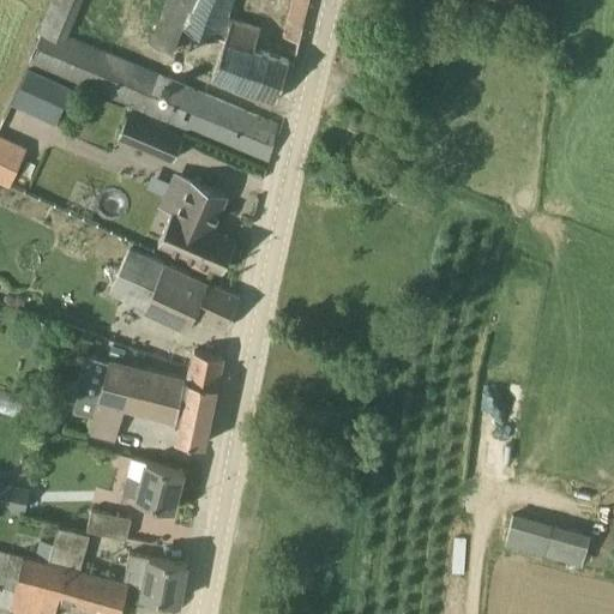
[(209,78),(253,92),(276,100),(289,61),(266,54),(252,49),(260,26),(228,16),(234,0),(166,0),(149,44),(173,52),(182,23),(222,36),(209,78)]
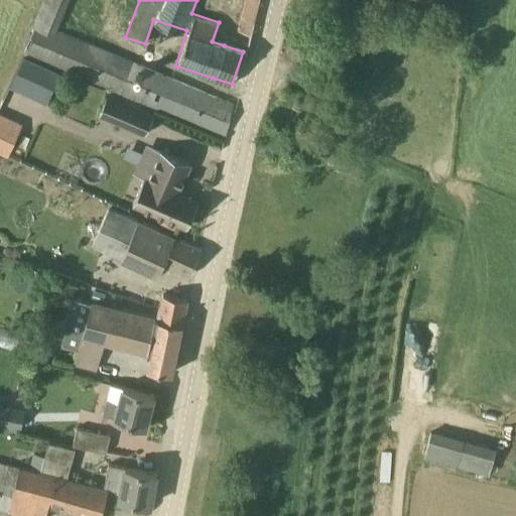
[(244,0),(241,16),(254,19),(258,0),(244,0)]
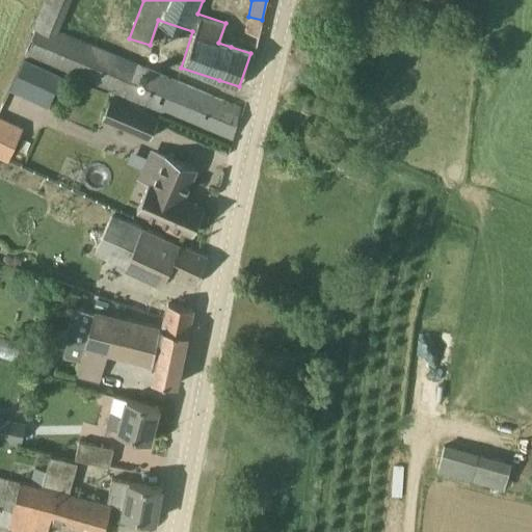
[(24,53),(179,118),(233,139),(241,107),(36,21),(24,53)]
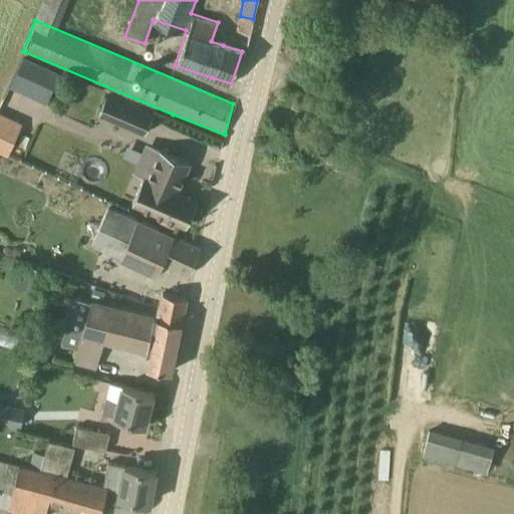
[(10,84),(46,100),(59,71),(23,55),(10,84)]
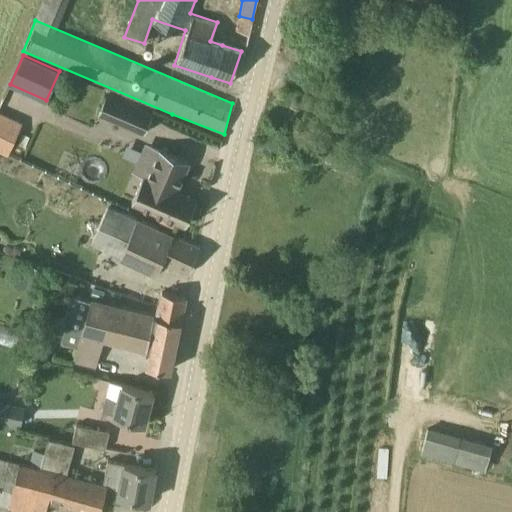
[(144,134),(152,111),(107,91),(97,114),(144,134)]
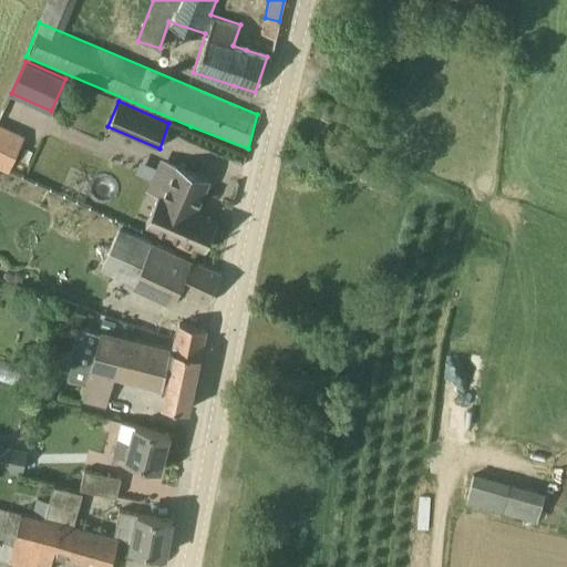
[(24,136),(0,124),(0,167),(8,171),(24,136)]
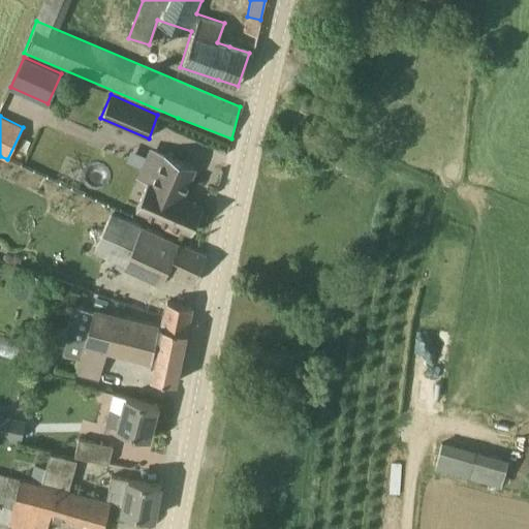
[(149,178),(135,208),(192,232),(204,206),(182,196),(195,166),(165,153),(153,180),(149,178)]
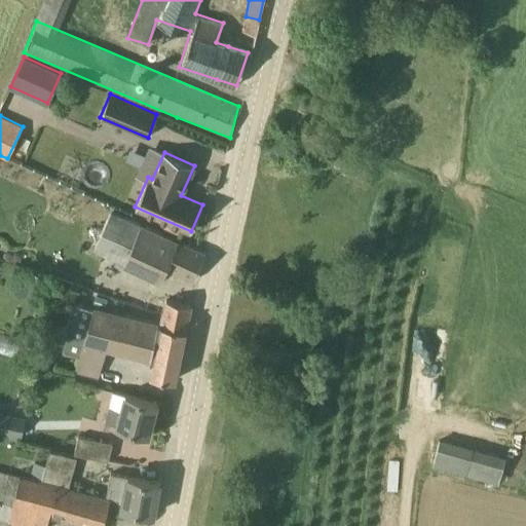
[(112,211),(109,219),(95,249),(125,263),(123,267),(161,285),(168,269),(194,280),(205,255),(187,247),(112,211)]
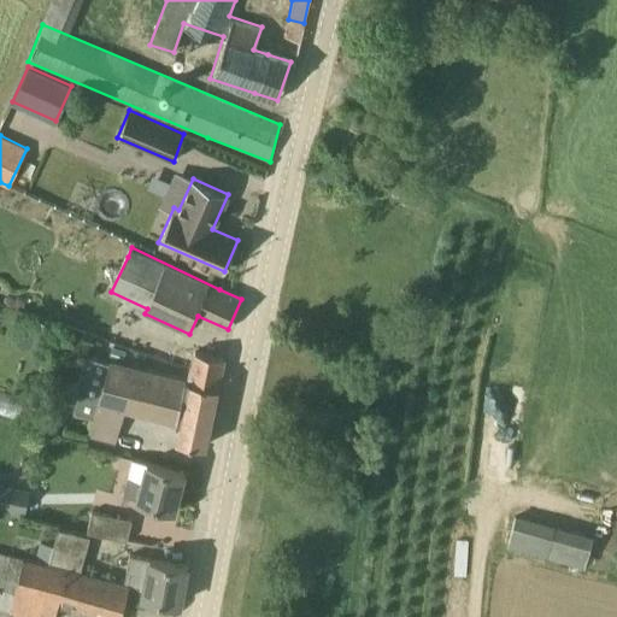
[(224,357),(200,352),(192,351),(186,376),(184,378),(178,416),(182,417),(177,440),(205,446),(224,357)]
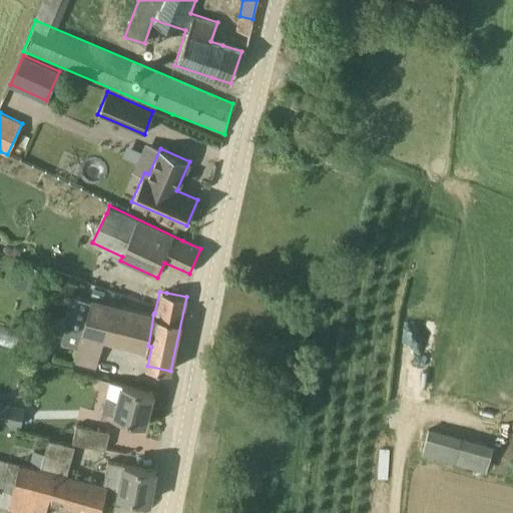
[(110,338),(117,305),(91,300),(87,317),(83,317),(73,362),(97,367),(103,336),(110,338)]
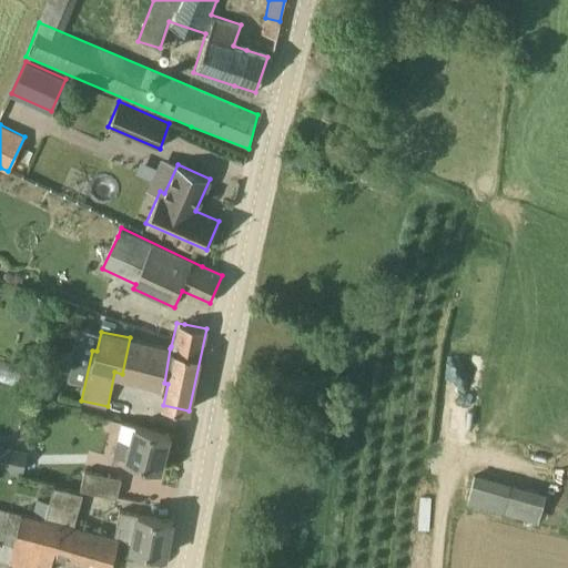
[(170,348),(171,346),(130,337),(122,374),(164,383),(170,348)]
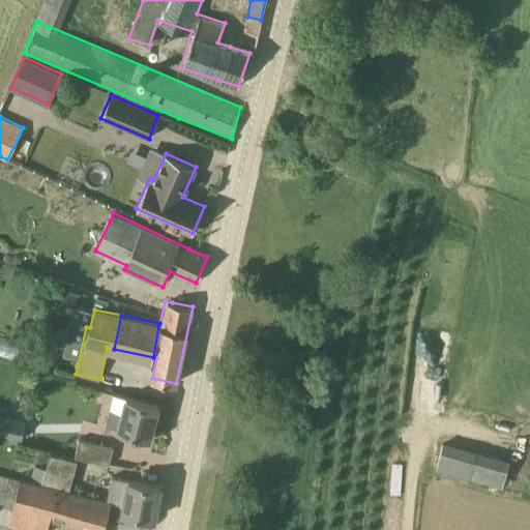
[(158,405),(138,400),(125,396),(121,412),(109,409),(105,424),(117,428),(117,429),(150,438),(158,405)]
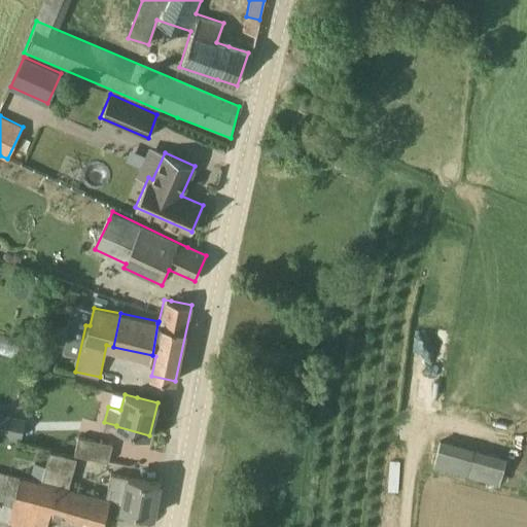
[(0,430),(21,435),(25,420),(0,414),(0,430)]
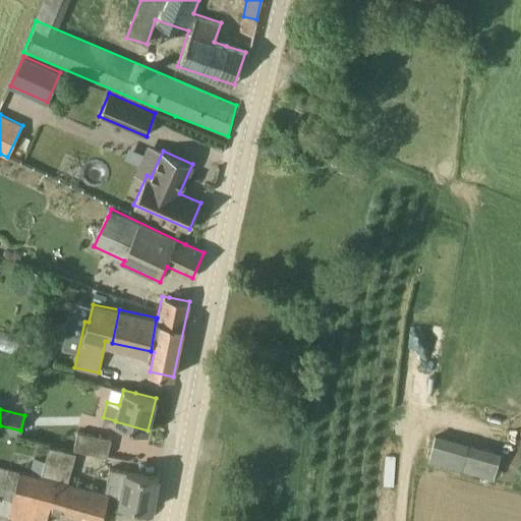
[(111,438),(77,430),(73,448),(107,455),(111,438)]
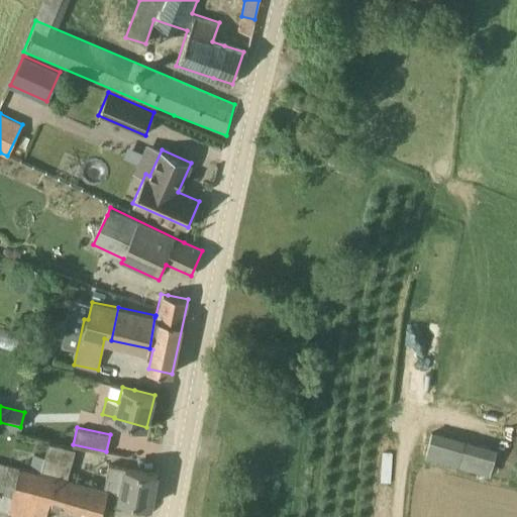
[(498,447),(432,430),(425,456),(491,474),(498,447)]
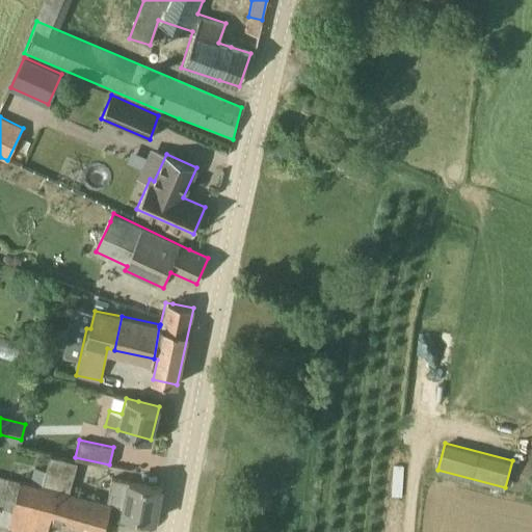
[(77,461),(50,454),(42,485),(70,493),(77,461)]
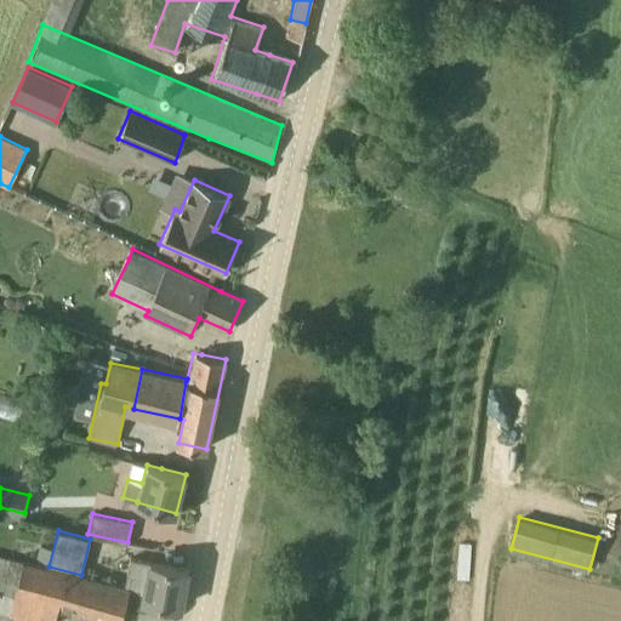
[(49,567),(30,562),(29,564),(0,556),(0,610),(11,614),(11,615),(32,620),(55,620),(61,605),(96,616),(112,620),(120,620),(130,590),(81,576),(81,575),(49,567)]
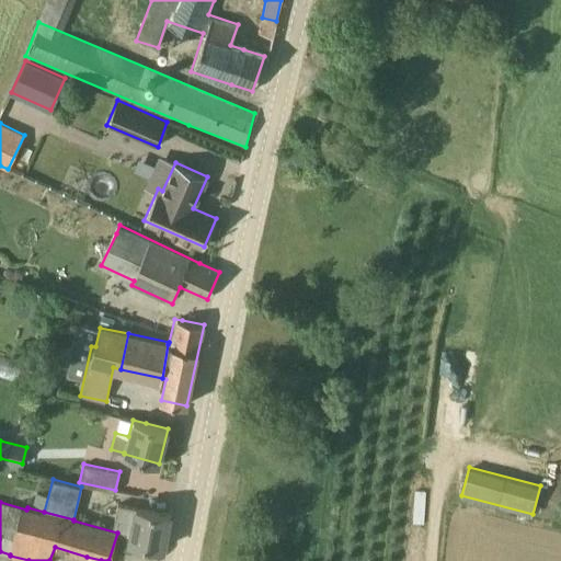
[(170,514),(149,510),(132,506),(125,540),(163,549),(170,514)]
